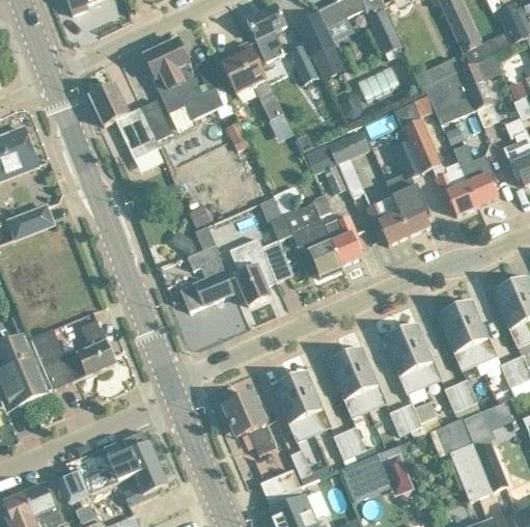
[(66,0),(72,15),(88,8),(86,4),(96,0),(66,0)]
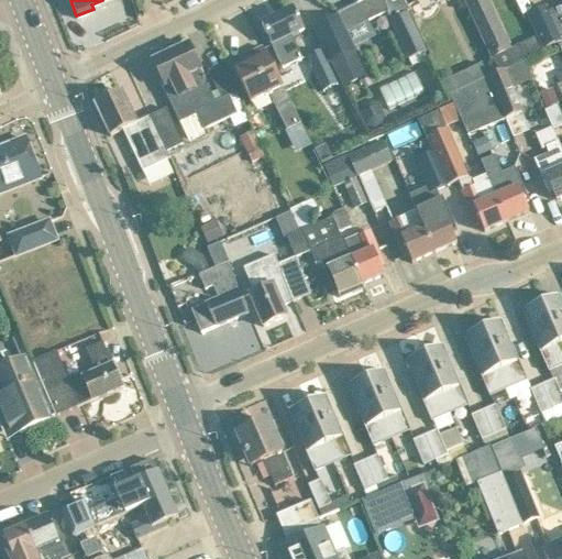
[(335,11),(309,23),(320,44),(328,61),(330,61),(341,84),(365,73),(353,48),(351,43),(343,29),(364,19),(386,9),(389,17),(404,9),(404,10),(408,8),(404,0),(356,0),(335,11)]
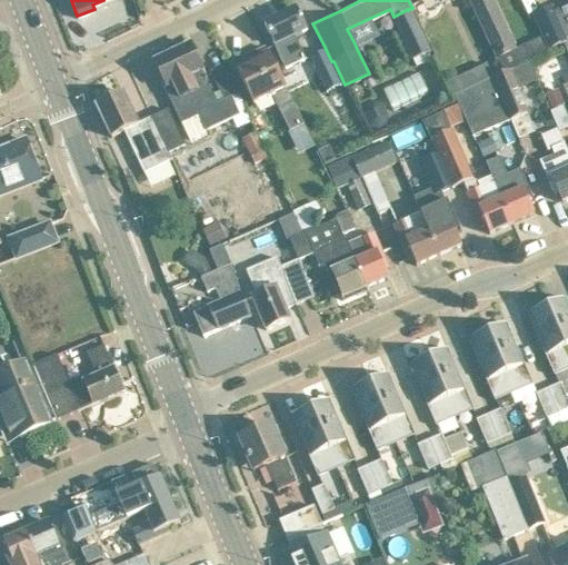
[(467,0),(494,57),(515,47),(515,45),(492,0),(467,0)]
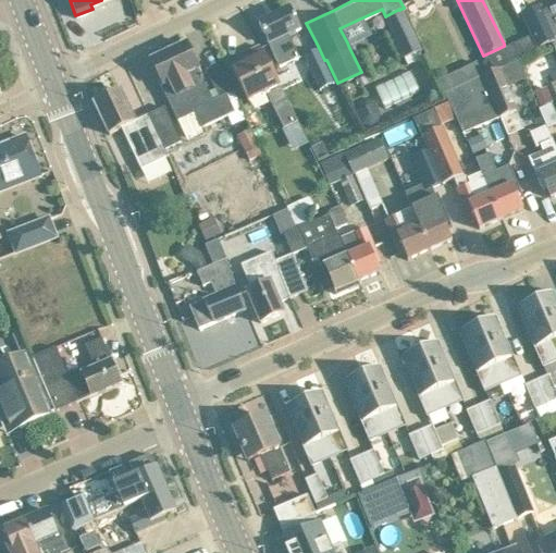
[(553,45),(555,42),(555,1),(543,8),(540,1),(520,11),(530,32),(529,32),(535,46),(551,38),(553,45)]
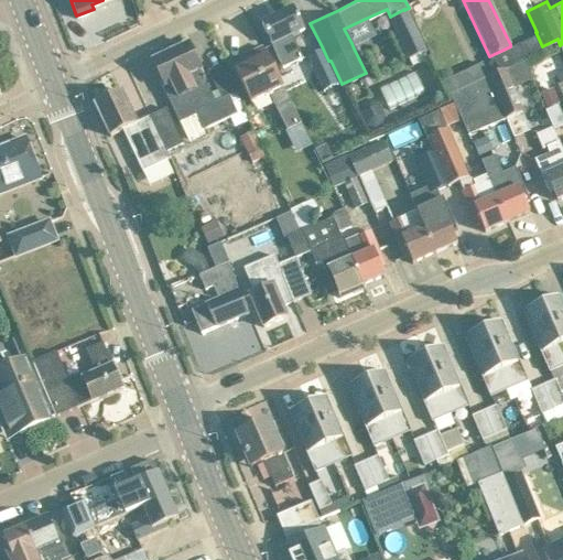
[(293,4),(261,20),(270,41),(273,47),(282,65),(282,66),(303,56),(292,32),(303,27),(303,25),(293,4)]
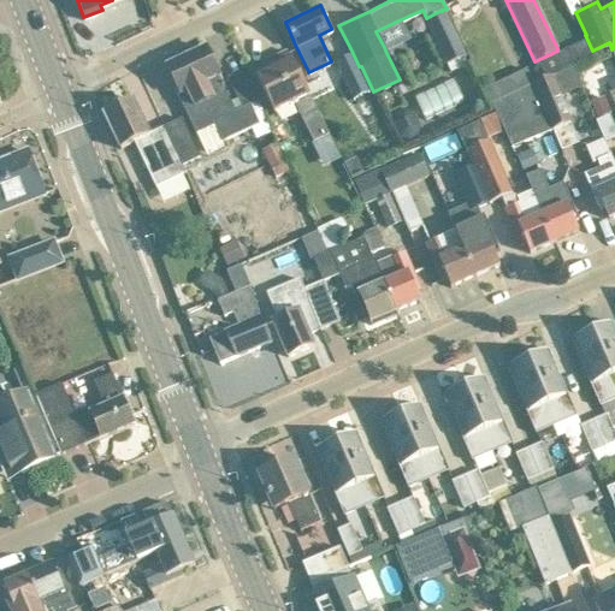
[(465,55),(482,48),(465,7),(448,15),(465,55)]
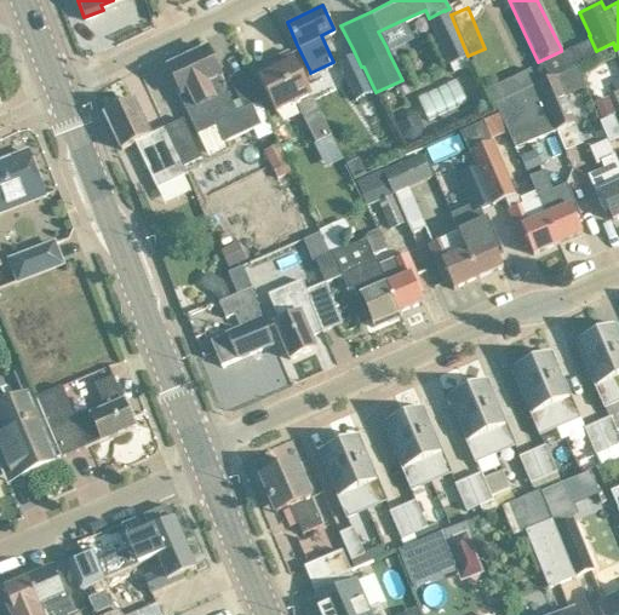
[(429,18),(428,18),(452,69),(469,61),(445,11),(445,10),(429,18)]
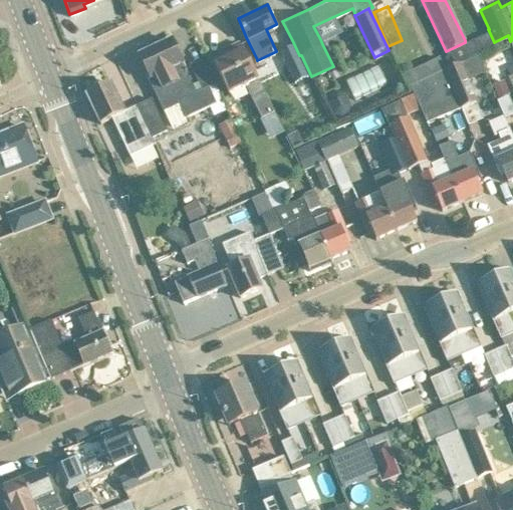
[(178,101),(185,115),(216,100),(208,85),(216,81),(205,56),(190,63),(201,87),(195,89),(171,38),(140,53),(144,60),(142,61),(144,64),(145,63),(148,70),(146,72),(164,108),(178,101)]
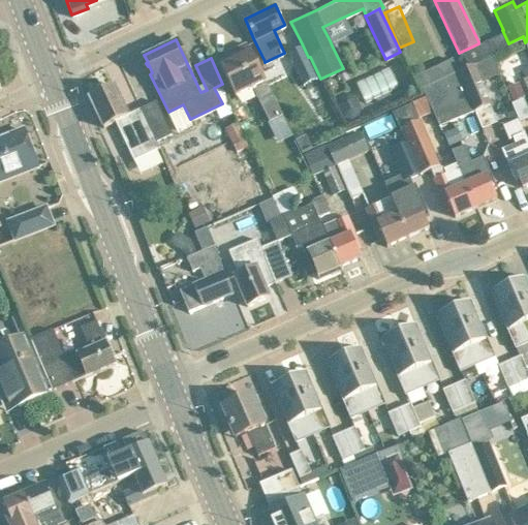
[(228,60),(219,65),(228,83),(235,95),(251,87),(257,99),(268,121),(282,114),(272,93),(269,88),(264,78),(257,64),(249,48),(246,41),(225,52),(228,60)]
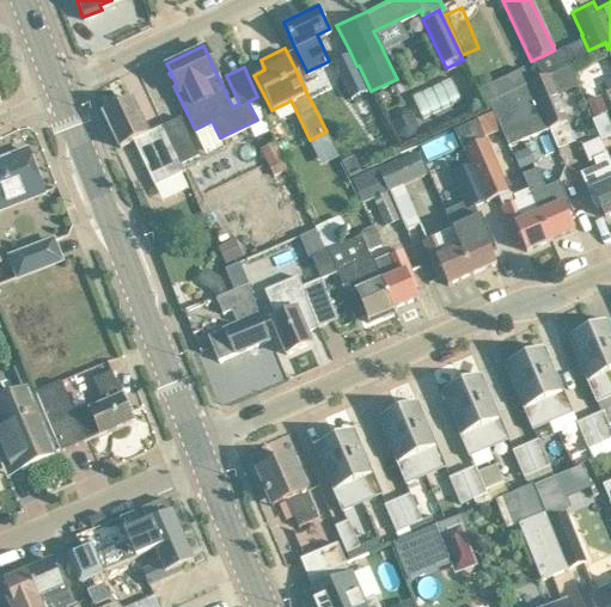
[(347,51),(331,59),(350,97),(366,89),(347,51)]
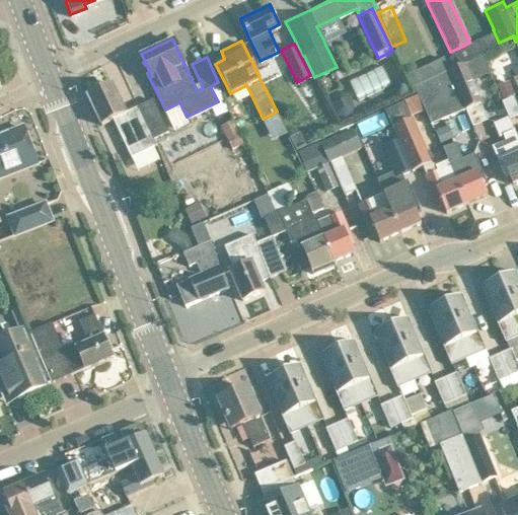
[(443,56),(407,73),(413,85),(448,68),(443,56)]
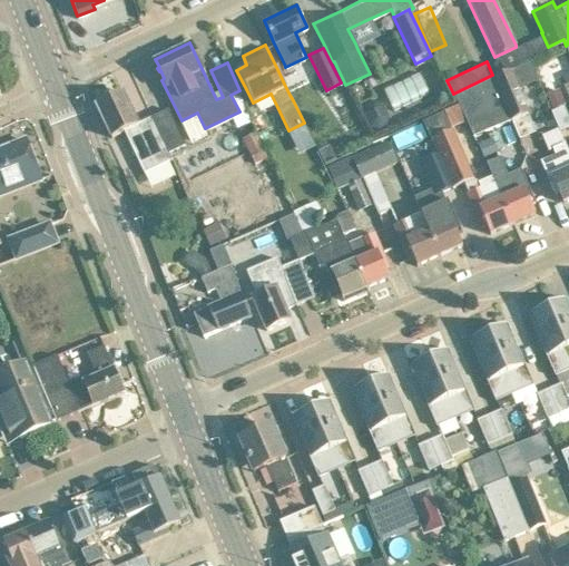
[(502,71),(492,75),(510,118),(528,111),(518,87),(509,68),(502,71)]
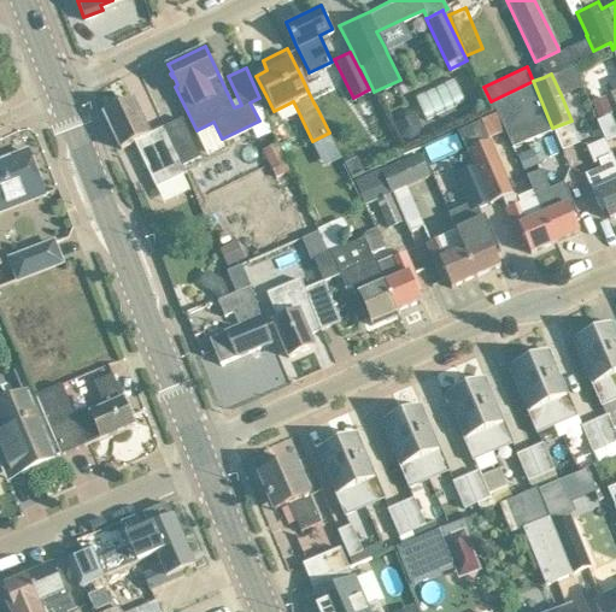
[(533,81),(491,101),(496,111),(511,146),(552,128),(533,81)]
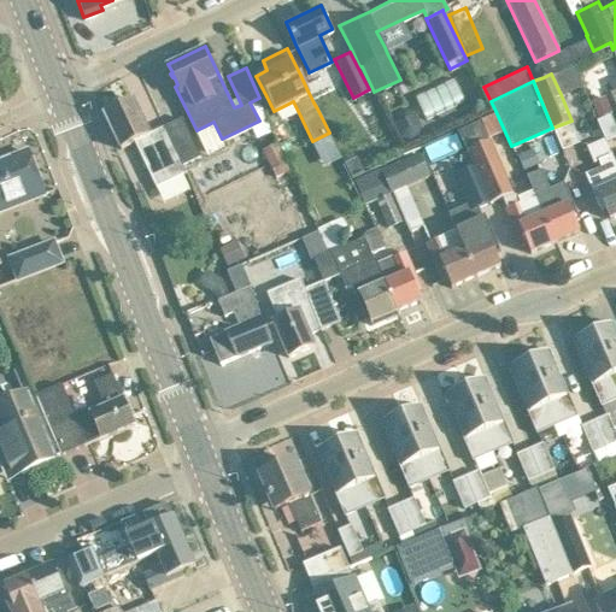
[(603,94),(590,100),(597,117),(610,111),(603,94)]
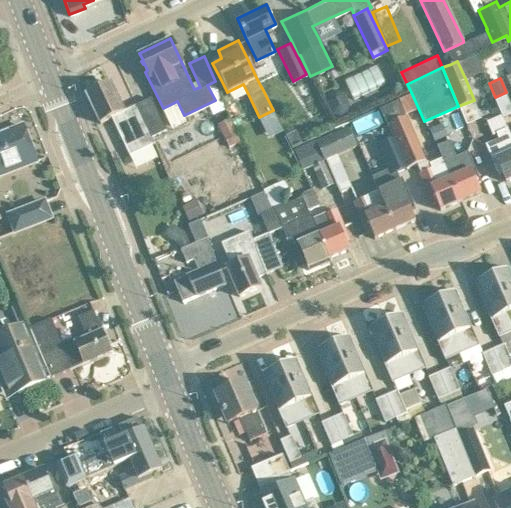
[(128,152),(155,140),(152,134),(137,102),(123,109),(109,80),(85,91),(100,121),(111,116),(128,152)]
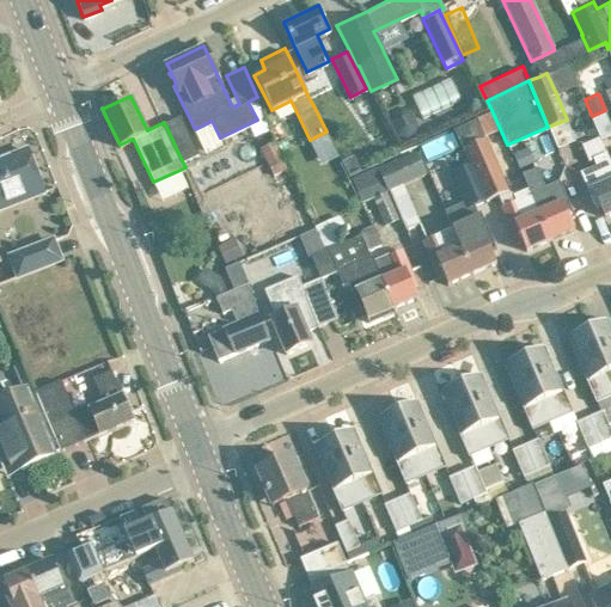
[(391,109),(389,118),(396,133),(404,136),(414,132),(416,123),(409,109),(399,105),(391,109)]
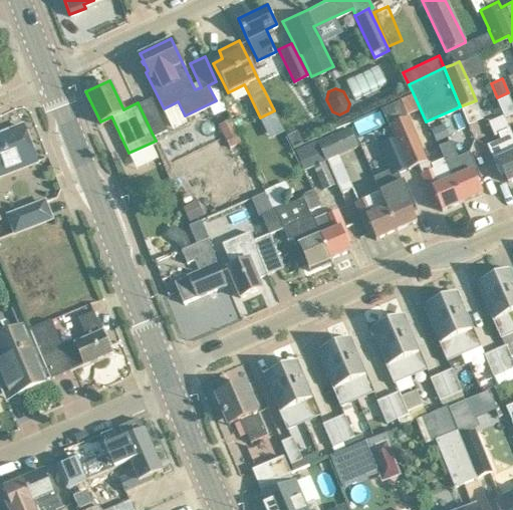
[(152,95),(138,102),(153,135),(167,128),(152,95)]
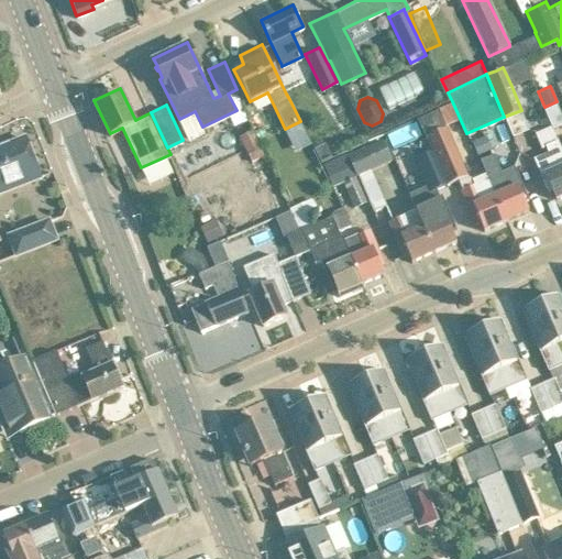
[(438,107),(420,114),(450,182),(458,178),(462,188),(461,188),(466,201),(475,222),(480,220),(484,229),(506,219),(485,171),(472,176),(469,173),(447,123),(440,107),(438,107)]
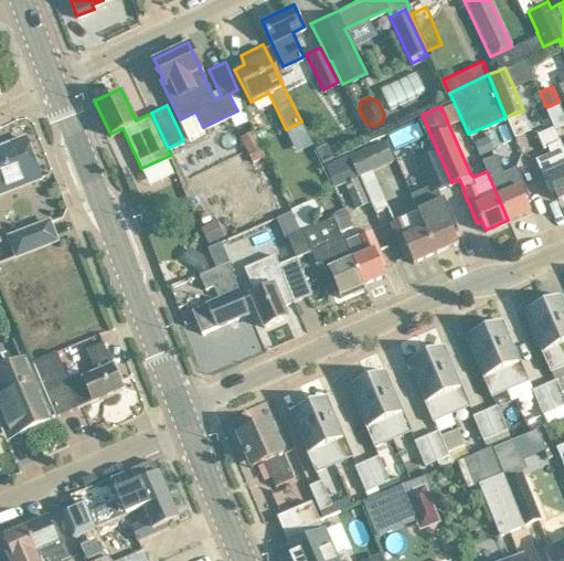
[(557,198),(563,194),(563,148),(563,146),(553,124),(536,130),(543,147),(547,145),(550,151),(535,157),(550,190),(554,189),(557,198)]
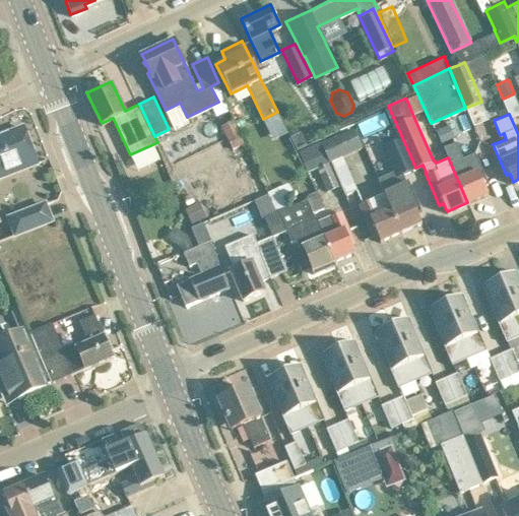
[(312,125),(318,137),(336,129),(330,116),(312,125)]
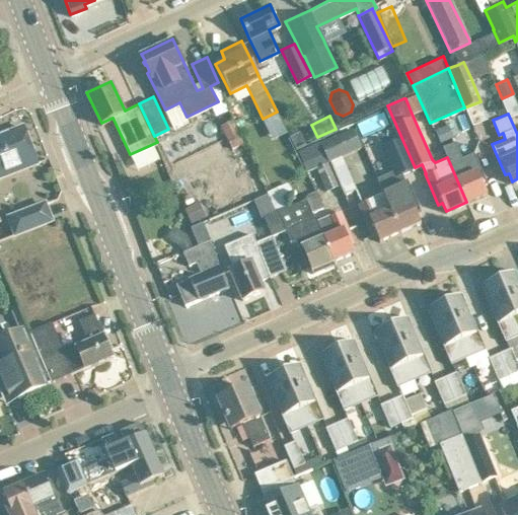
[(232,118),(219,124),(221,128),(226,141),(228,140),(231,147),(242,142),(243,142),(240,134),(239,135),(236,128),(233,122),(232,118)]
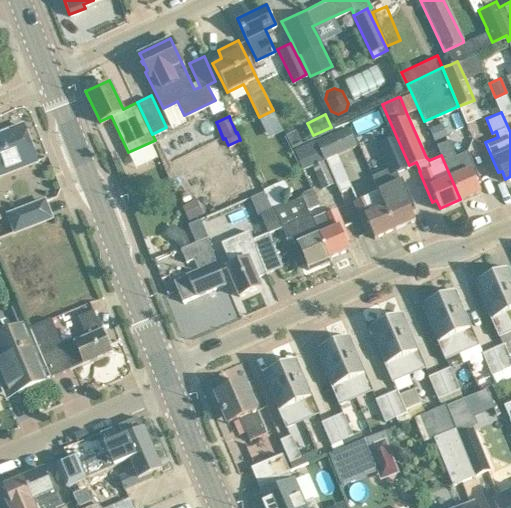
[(440,122),(428,127),(433,139),(445,133),(440,122)]
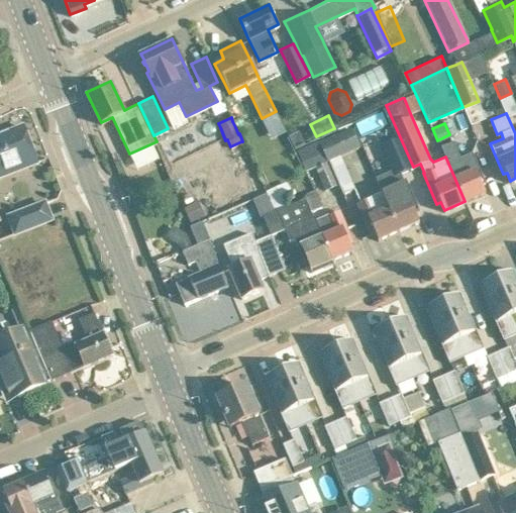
[(350,126),(318,140),(322,149),(327,160),(358,145),(350,126)]
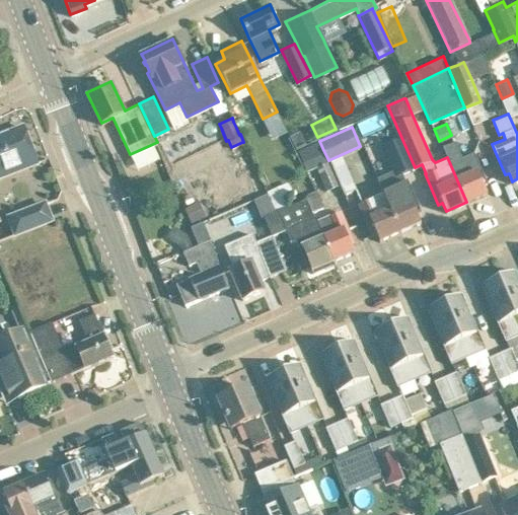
[(0,175),(37,161),(23,129),(2,137),(0,134),(0,175)]
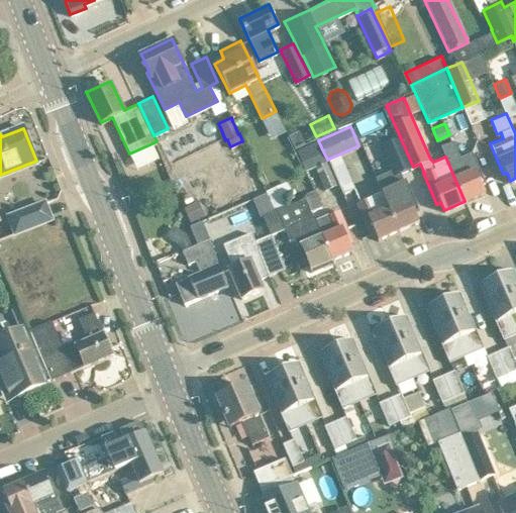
[(298,129),(288,134),(294,147),(304,142),(298,129)]
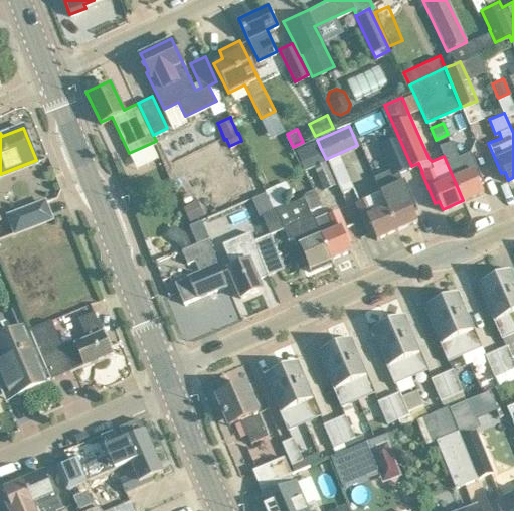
[(408,168),(394,136),(380,142),(393,174),(408,168)]
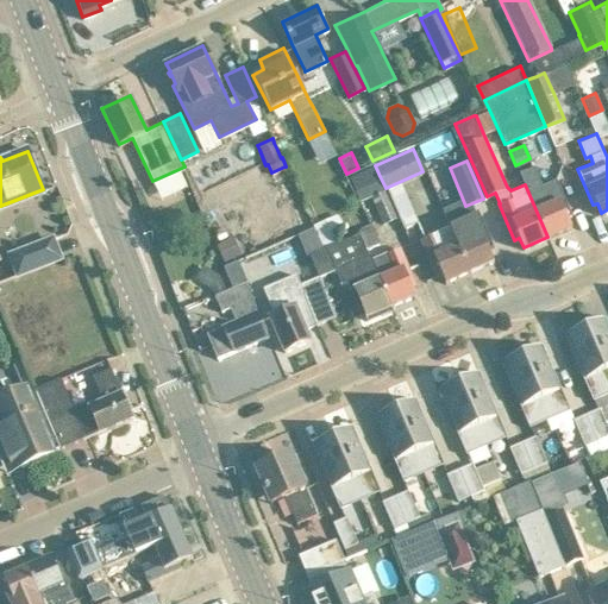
[(375,162),(348,175),(353,189),(380,176),(375,165),(374,163),(375,162)]
